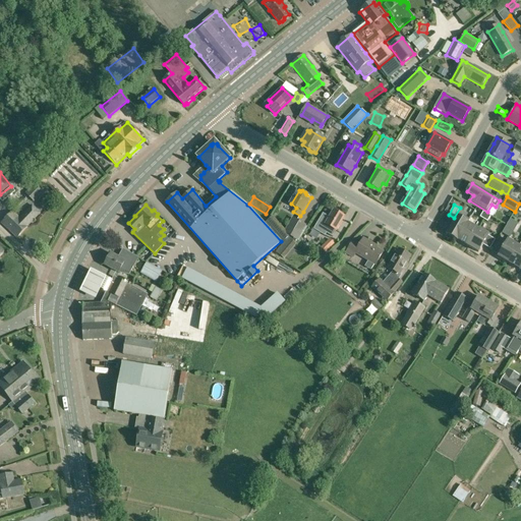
[(29,226),(38,217),(31,211),(22,220),(13,212),(2,223),(17,238),(30,226),(29,226)]
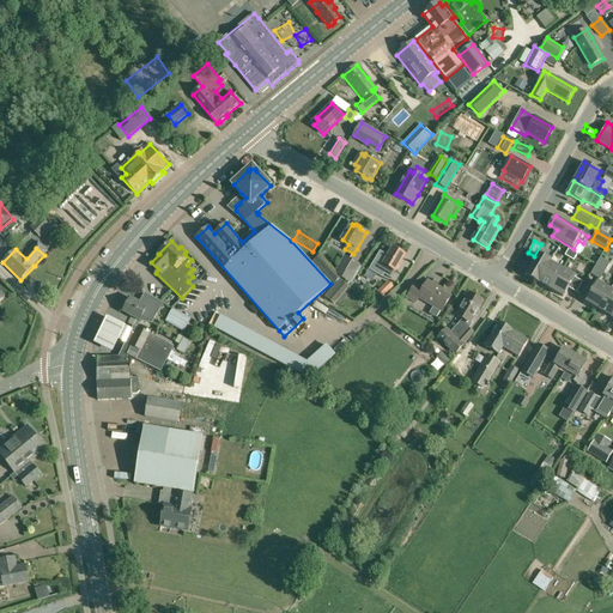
[(380,252),(369,269),(382,278),(384,274),(392,279),(395,272),(396,272),(406,255),(393,248),(388,256),(380,252)]
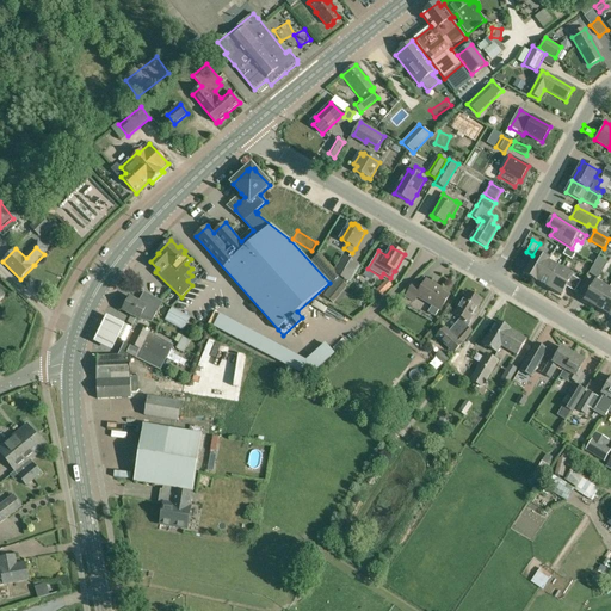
[(525,273),(537,281),(549,260),(537,253),(525,273)]
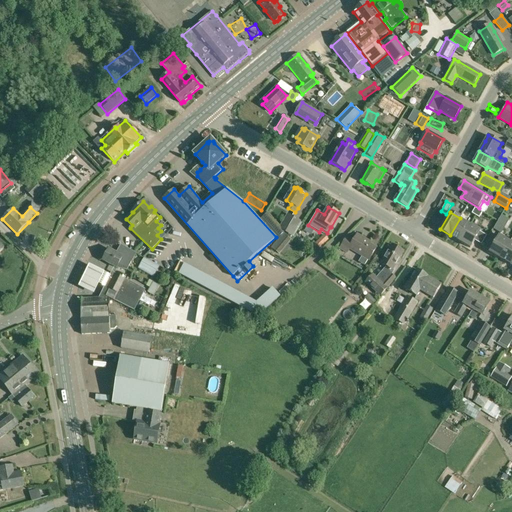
[(292,236),(301,221),(288,213),(279,228),(285,232),(284,233),(291,237),(292,235),(292,236)]
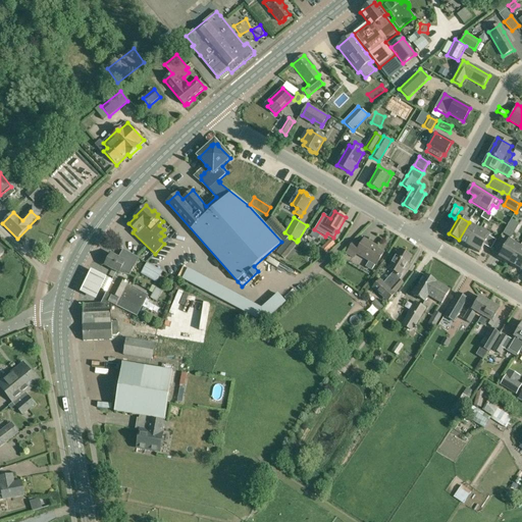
[(510,238),(518,224),(512,220),(503,233),(510,238)]
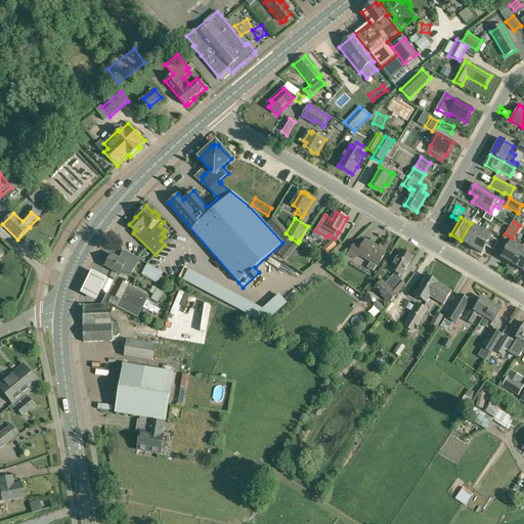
[(471,223),(461,241),(471,247),(481,229),(471,223)]
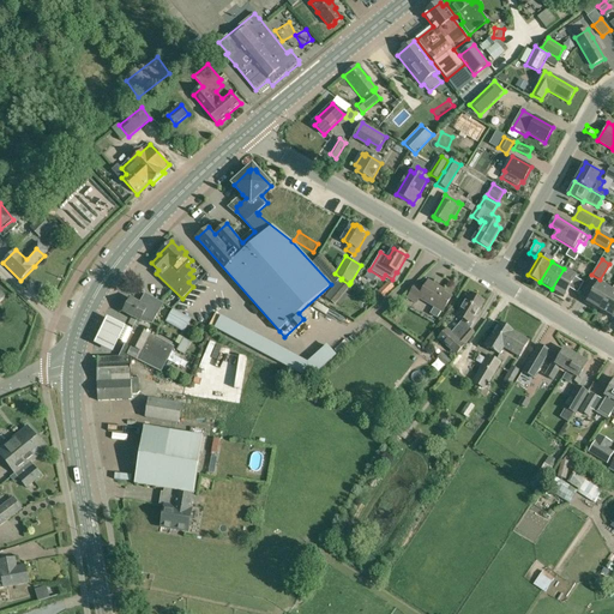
[(576,276),(564,269),(552,289),(564,296),(576,276)]
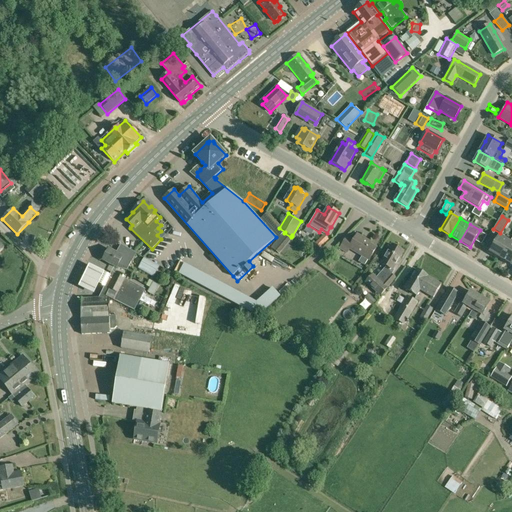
[(283,234),(277,241),(284,247),(291,240),(283,234)]
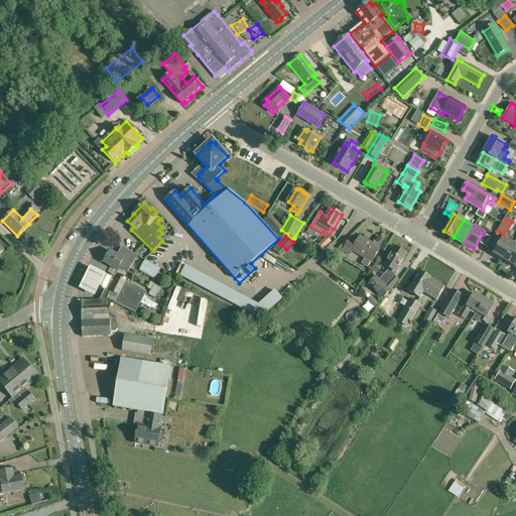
[(350,255),(353,250),(372,262),(379,250),(368,243),(369,241),(361,236),(356,244),(349,240),(343,250),(350,255)]
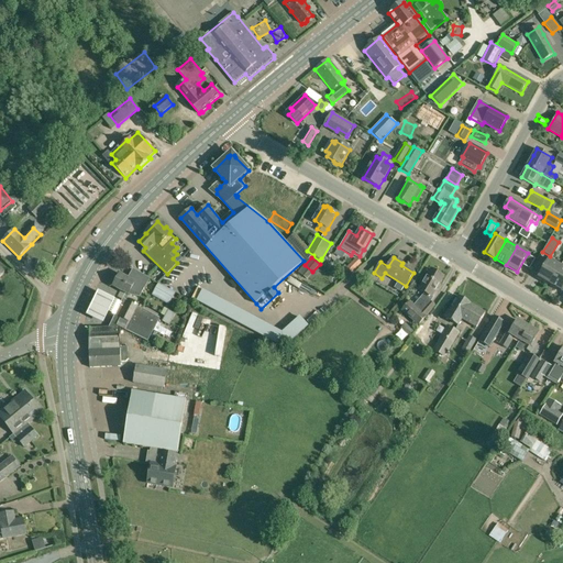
[(352,273),(362,264),(357,258),(348,268),(352,273)]
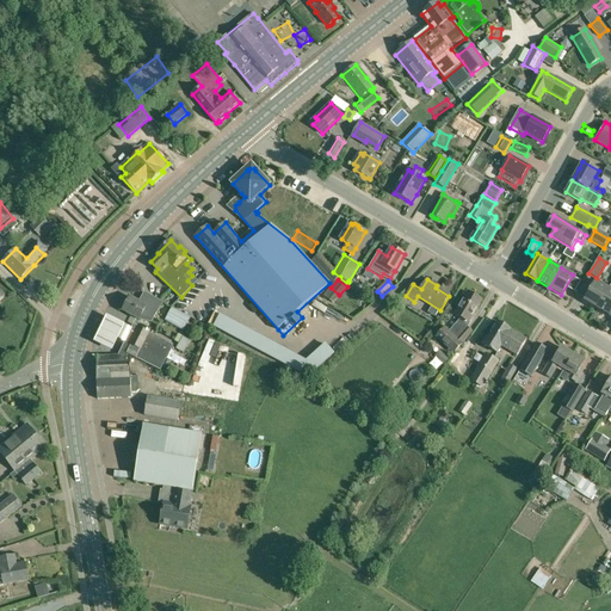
[(585,301),(597,308),(609,288),(597,281),(585,301)]
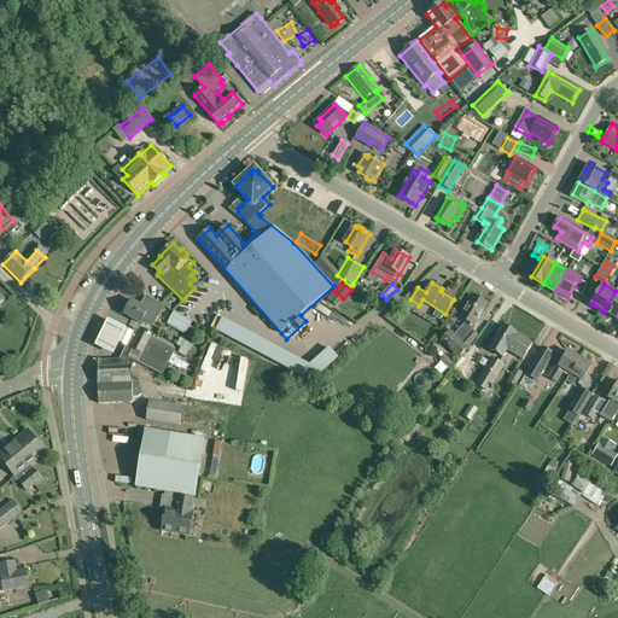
[(617,316),(617,292),(616,291),(604,312),(617,319),(617,316)]
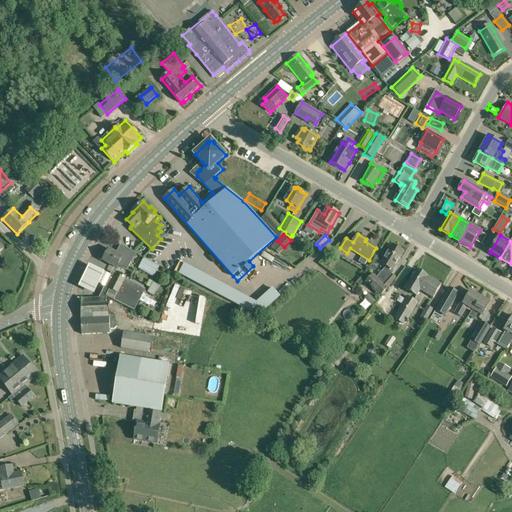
[(124,258),(123,258),(123,257),(110,249),(103,261),(117,268),(120,263),(121,263),(118,269),(127,271),(137,254),(121,245),(117,252),(125,257),(124,258)]
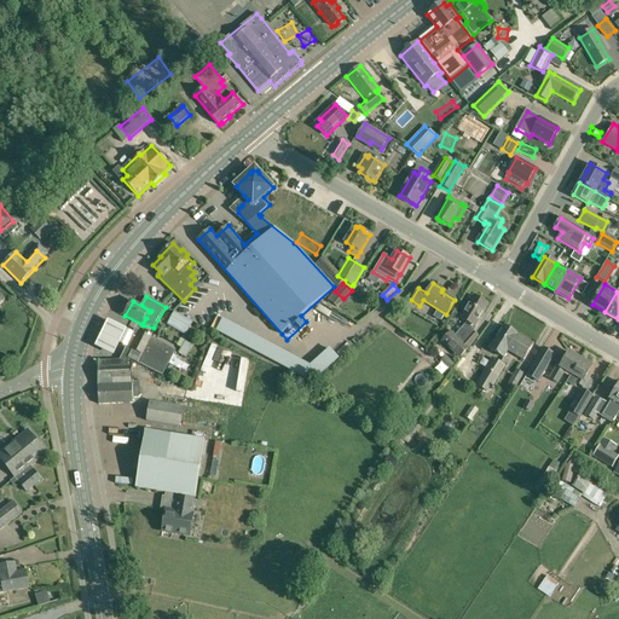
[(468,323),(456,336),(451,333),(443,341),(461,357),(469,348),(468,347),(479,336),(473,331),(489,305),(474,296),(461,318),(468,323)]
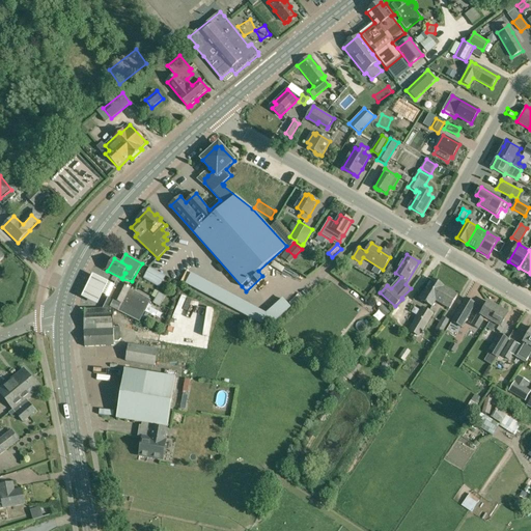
[(143,279),(160,288),(166,277),(149,268),(143,279)]
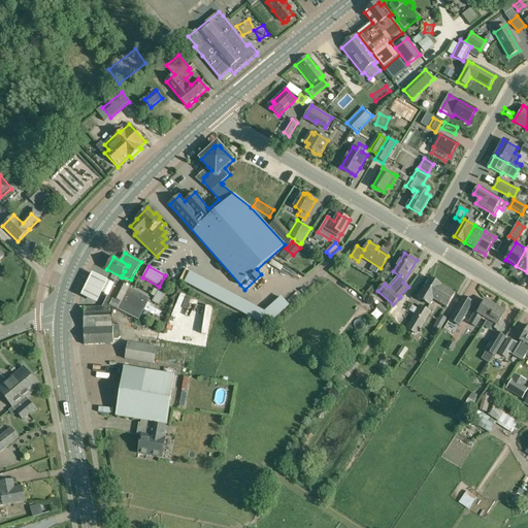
[(80,296),(81,296),(97,304),(103,294),(108,296),(114,285),(92,273),(80,296)]
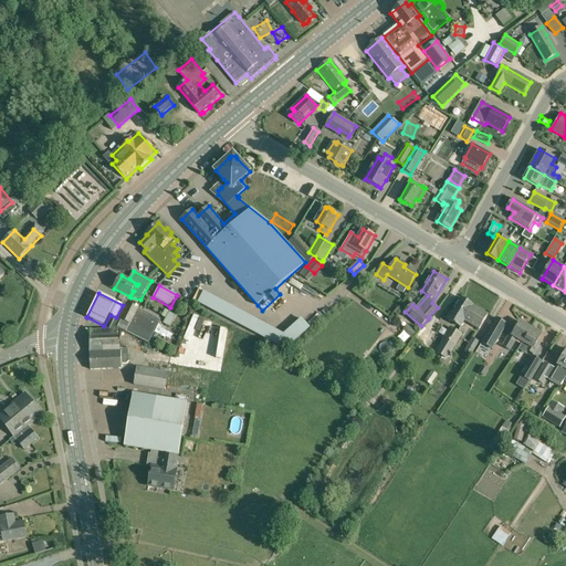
[(461,326),(463,321),(465,317),(473,305),(461,297),(453,312),(450,310),(446,317),(461,326)]
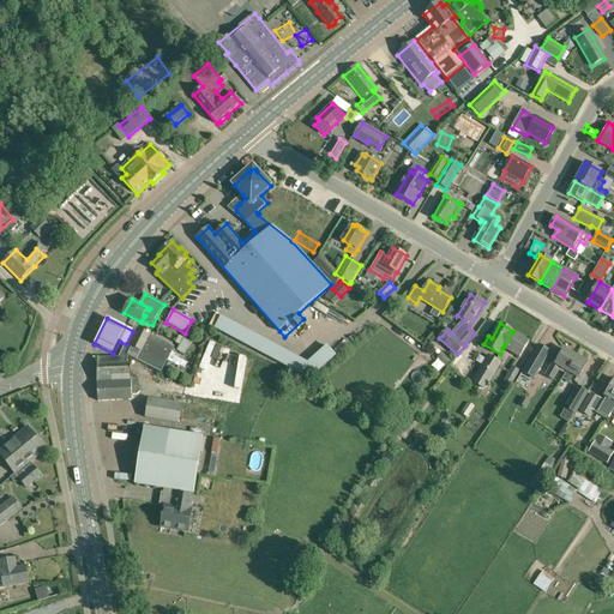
[(176,349),(152,336),(137,329),(128,344),(130,345),(125,355),(130,357),(131,357),(163,373),(176,349)]
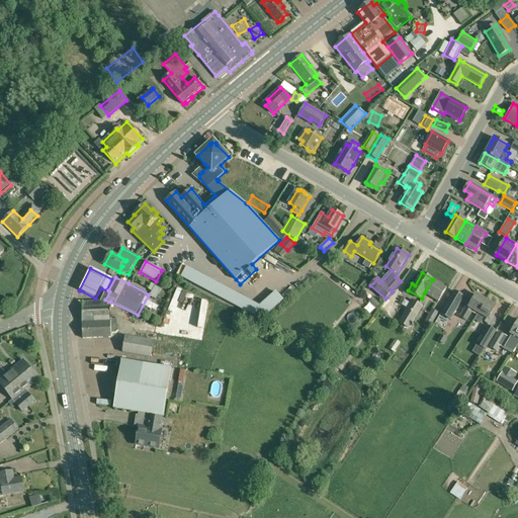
[(426,290),(424,293),(438,301),(446,287),(433,279),(426,290)]
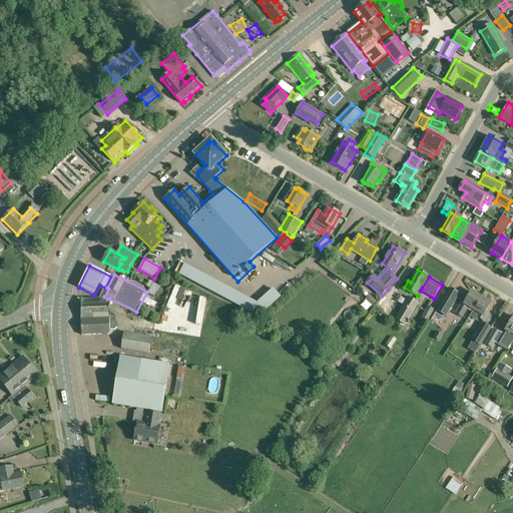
[(232,287),(224,296),(229,299),(236,290),(232,287)]
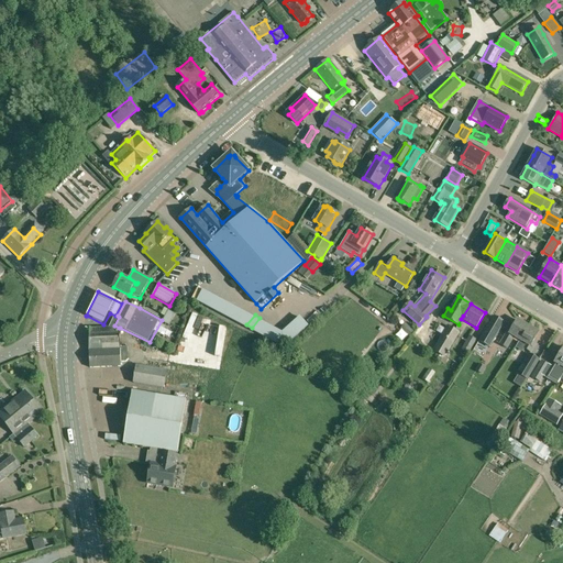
[(489,323),(478,342),(488,348),(499,330),(504,322),(494,317),(489,323)]
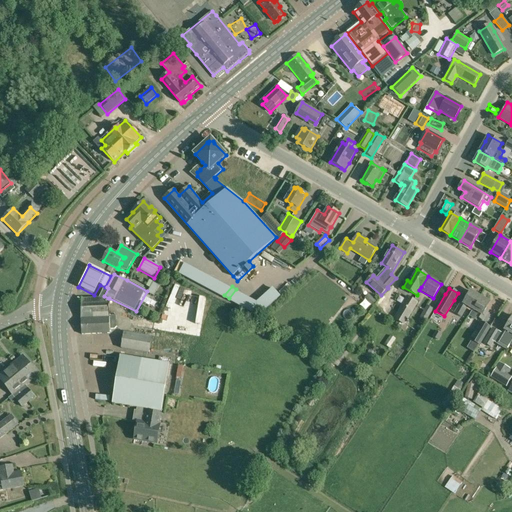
[(240,291),(233,297),(237,301),(244,295),(240,291)]
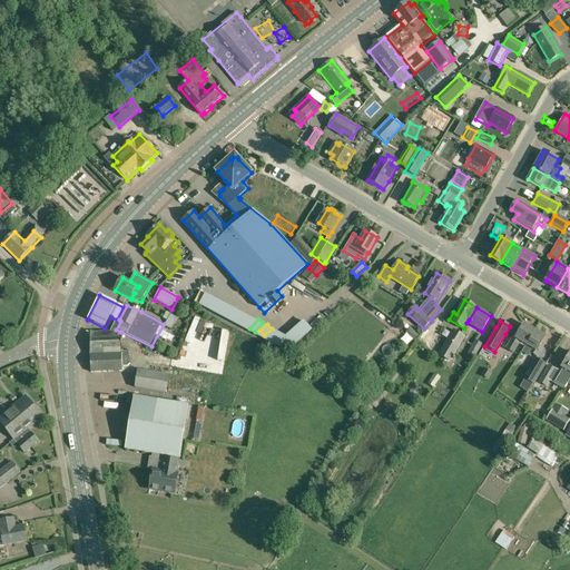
[(527,344),(534,331),(524,324),(520,332),(518,331),(511,341),(518,345),(521,341),(527,344)]
